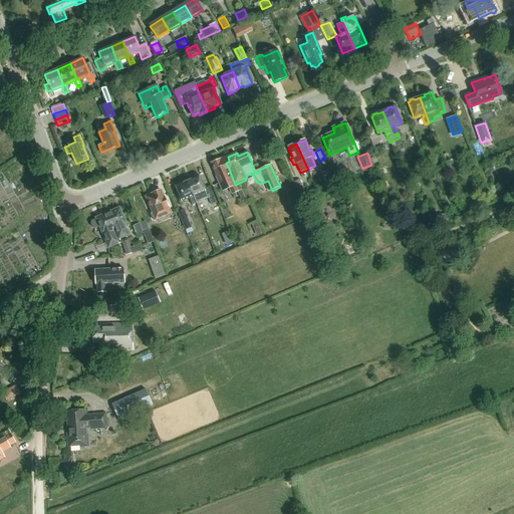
[(216,177),(222,192),(230,188),(233,196),(239,193),(235,185),(230,172),(230,171),(226,163),(229,161),(228,157),(212,164),(218,177),(216,177)]
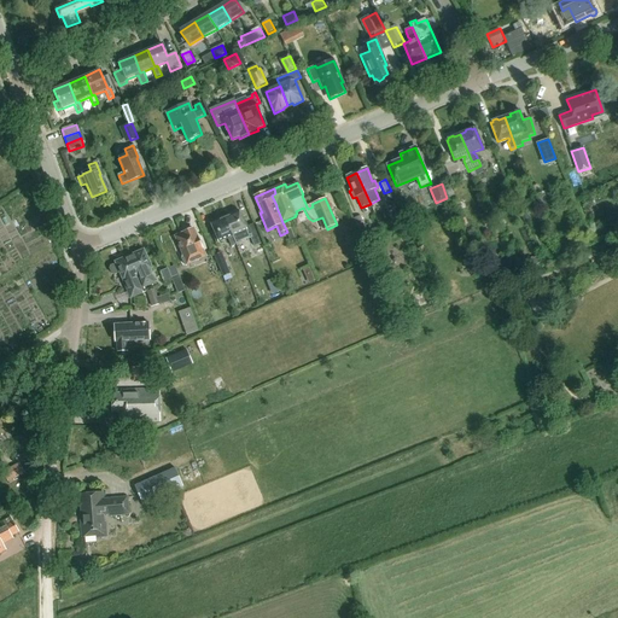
[(530,222),(524,209),(519,211),(525,225),(530,222)]
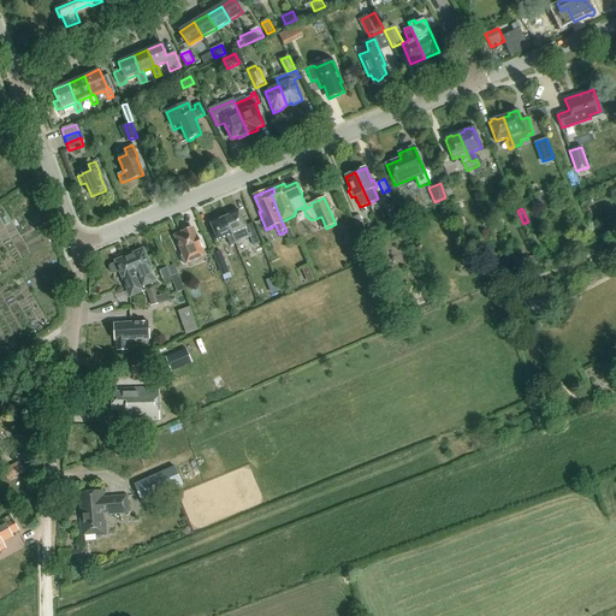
[(231,214),(224,217),(235,243),(241,241),(250,237),(248,231),(249,231),(247,227),(244,220),(242,220),(237,209),(231,212),(231,214)]
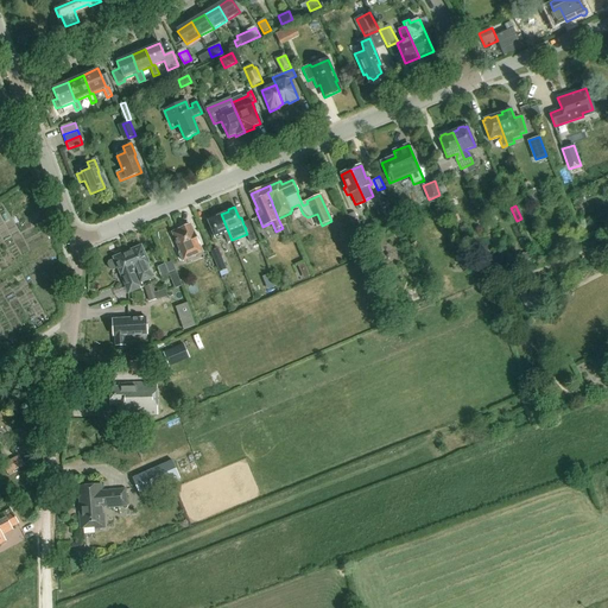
[(361,228),(354,213),(347,215),(354,232),(361,228)]
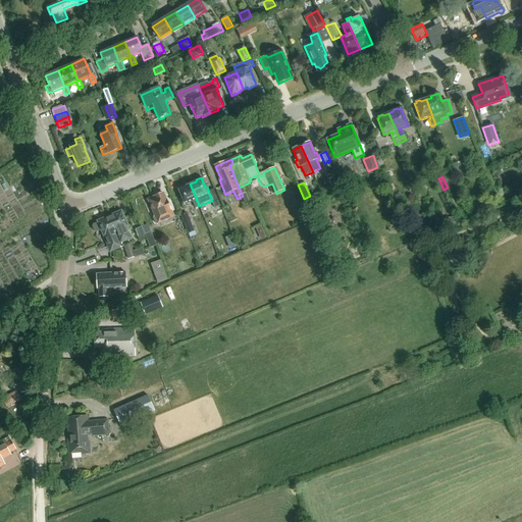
[(184,186),(177,188),(183,198),(180,198),(184,204),(192,201),(195,208),(199,206),(190,184),(184,187),(184,186)]
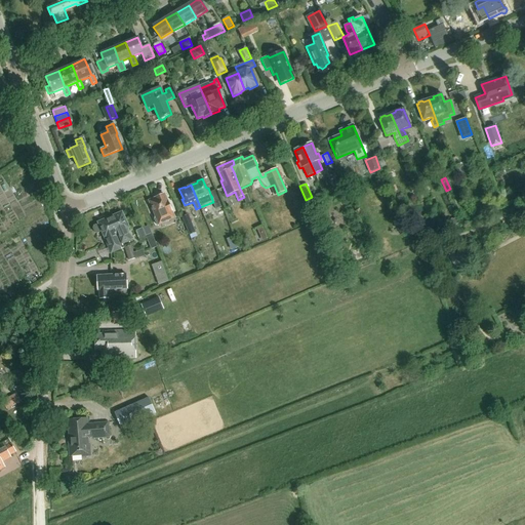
[(212,197),(211,197),(213,202),(215,208),(223,206),(217,195),(212,197)]
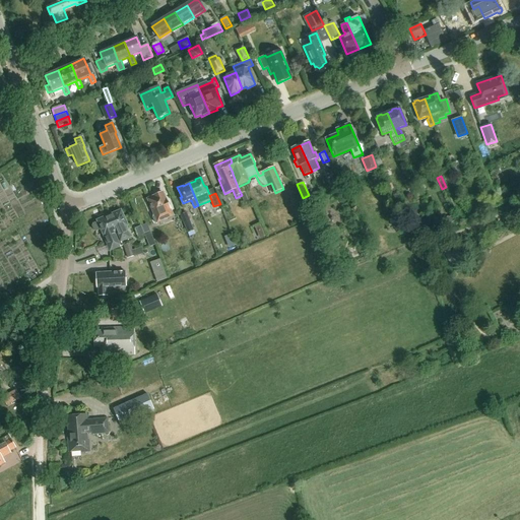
[(151,208),(150,209),(153,215),(151,215),(155,223),(173,216),(166,199),(165,200),(161,194),(154,197),(155,199),(148,202),(151,208)]
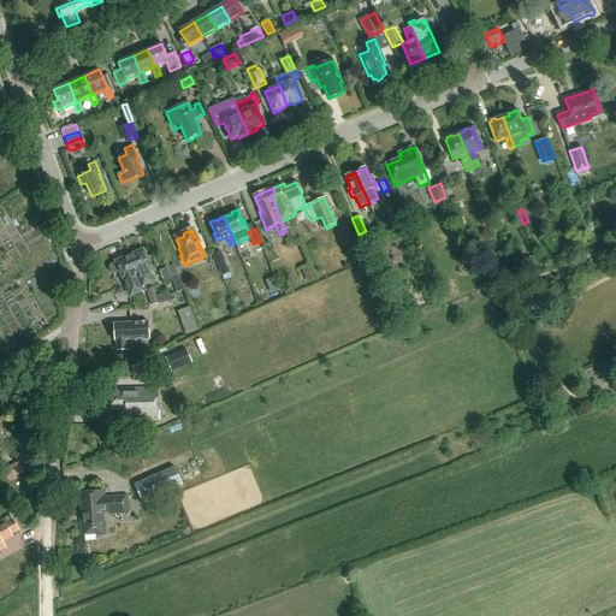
[(567,238),(555,242),(558,252),(570,248),(567,238)]
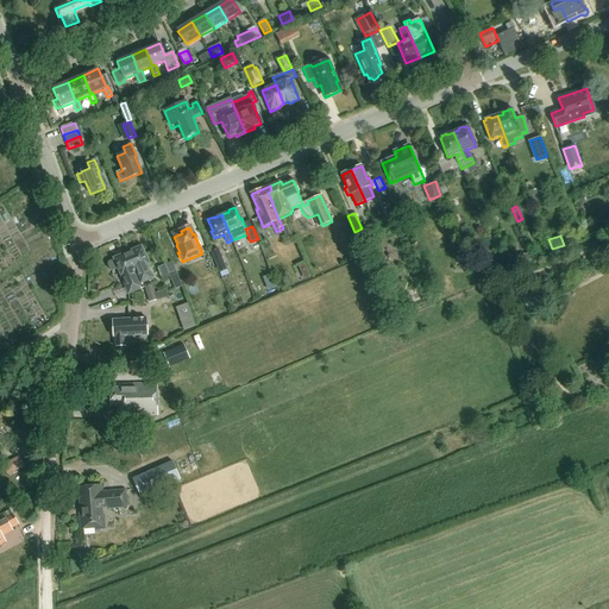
[(228,270),(217,242),(209,245),(221,272),(228,270)]
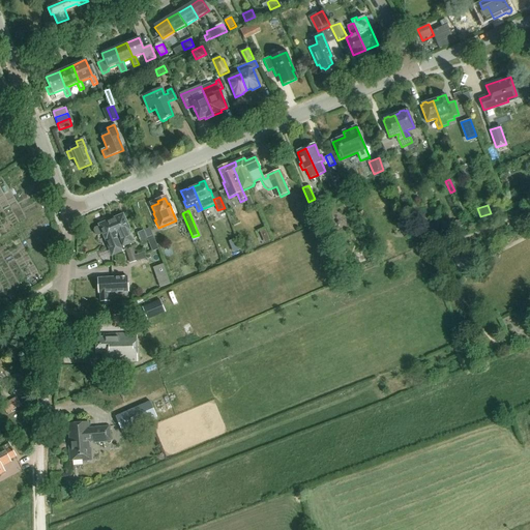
[(123,214),(111,221),(118,236),(122,247),(133,243),(127,232),(130,231),(123,214)]
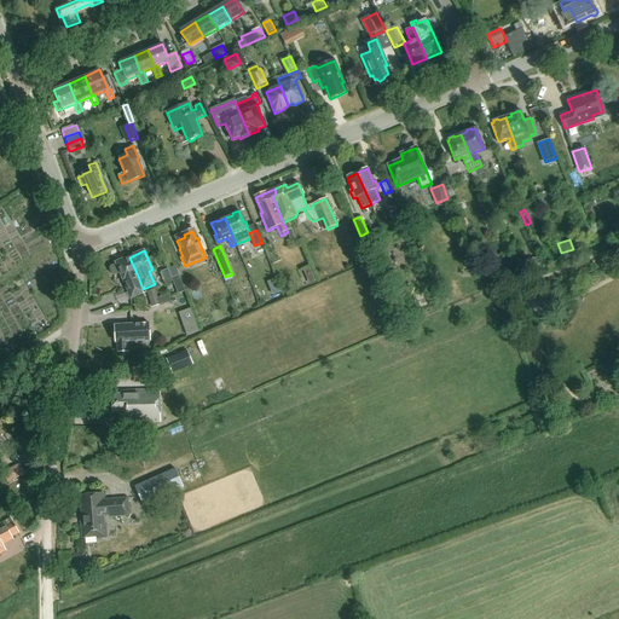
[(143,289),(138,276),(129,258),(115,264),(116,265),(110,267),(110,270),(111,275),(115,277),(120,275),(128,293),(131,300),(145,294),(143,289)]
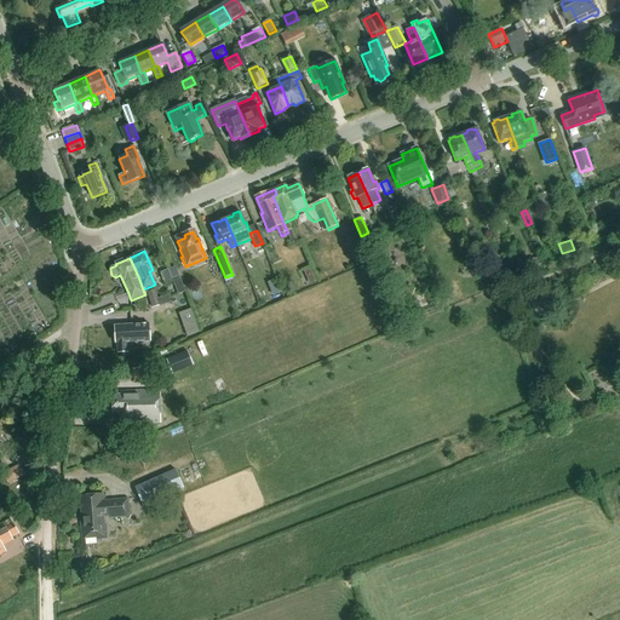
[(534,259),(523,265),(526,271),(538,267),(534,259)]
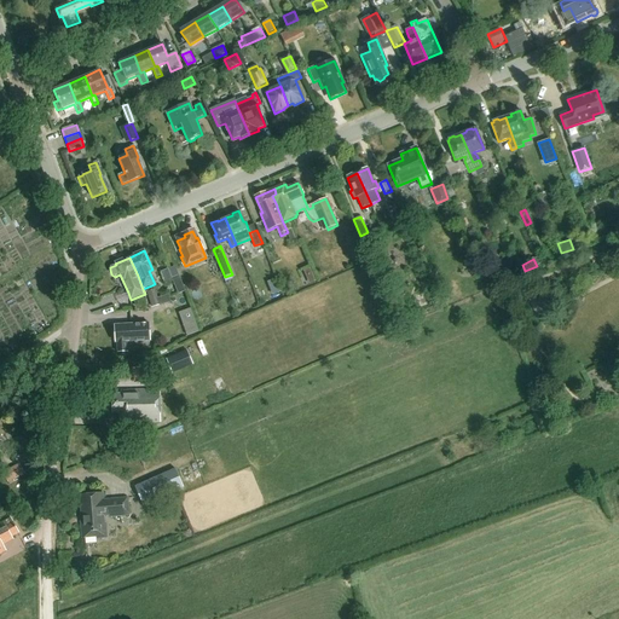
[(167,284),(174,281),(173,278),(168,268),(161,272),(167,284)]
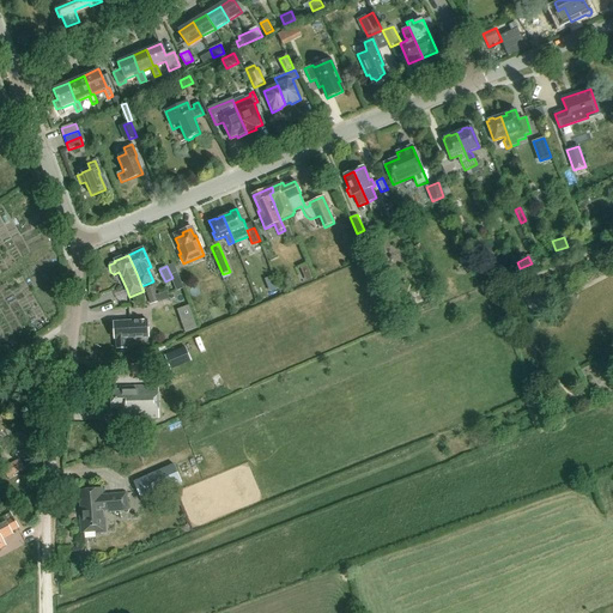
[(171,275),(173,278),(177,291),(184,289),(178,272),(171,275)]
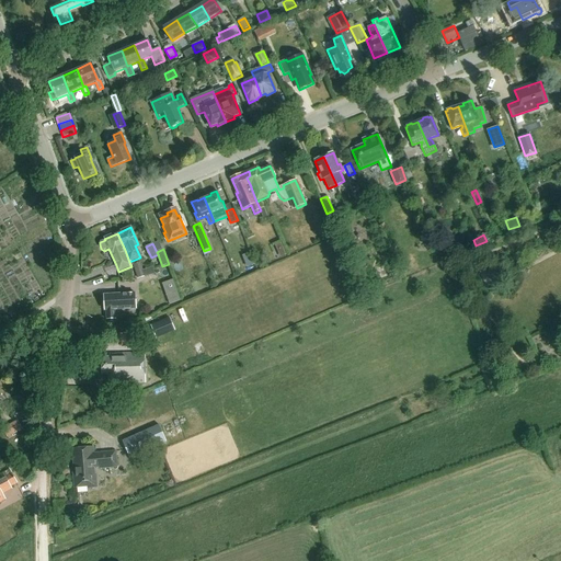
[(144,270),(141,262),(133,265),(138,279),(146,276),(146,277),(156,274),(153,266),(144,270)]
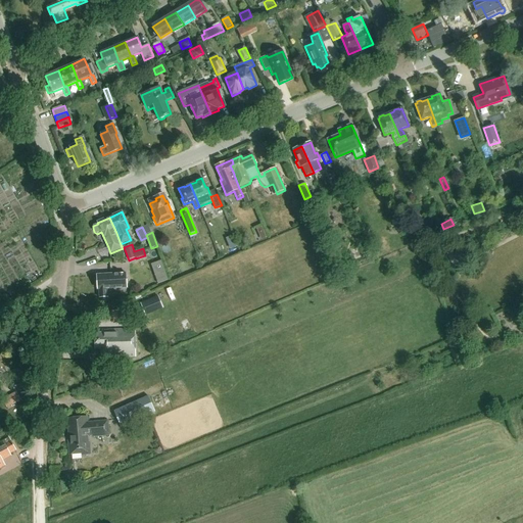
[(459,250),(448,256),(455,270),(466,265),(459,250)]
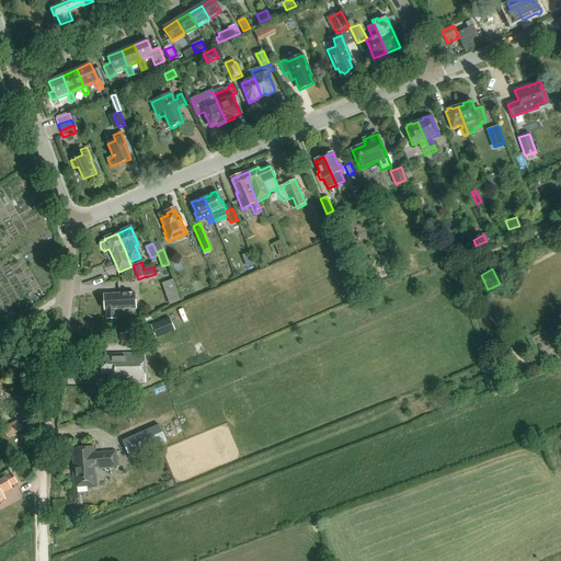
[(115,301),(116,310),(136,310),(135,294),(117,295),(117,301),(115,301)]
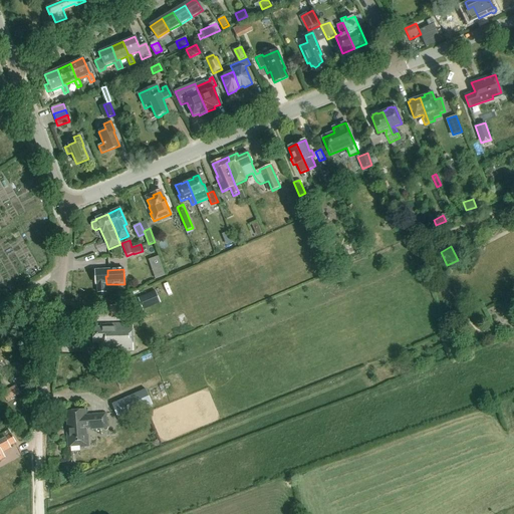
[(97,293),(105,292),(105,284),(106,284),(105,276),(107,276),(107,270),(95,270),(96,285),(97,293)]
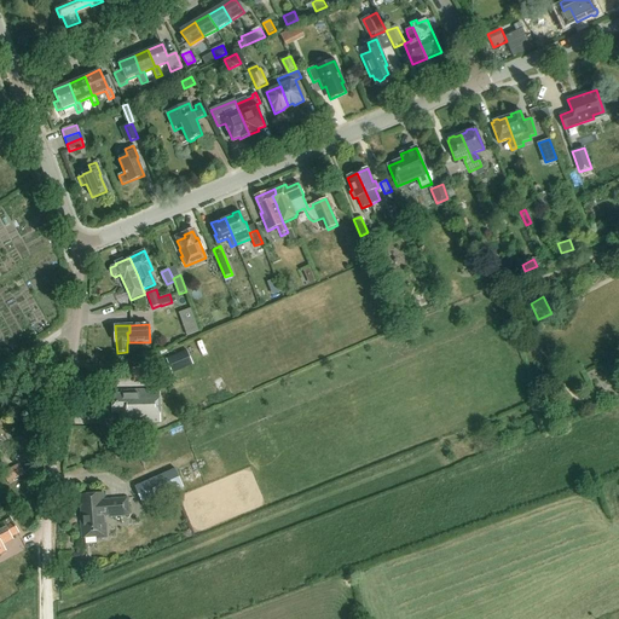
[(167,359),(173,374),(194,365),(187,351),(167,359)]
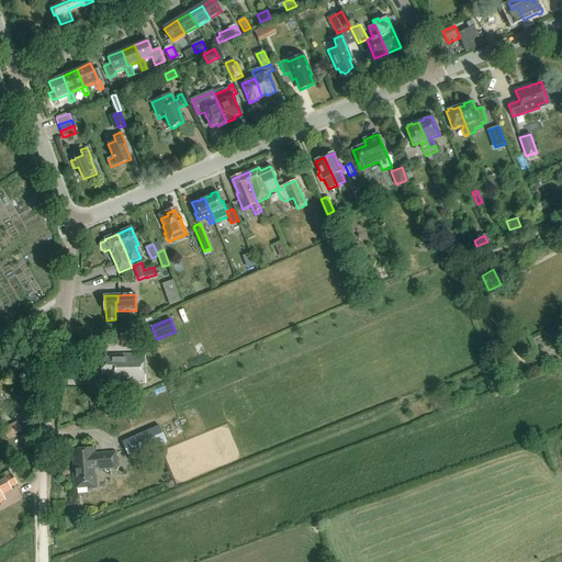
[(110,355),(110,358),(102,358),(102,375),(109,375),(109,384),(146,383),(145,355),(110,355)]
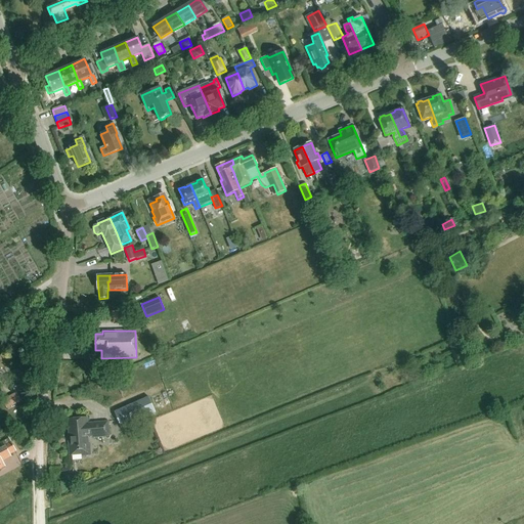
[(450,352),(456,365),(464,362),(457,349),(450,352)]
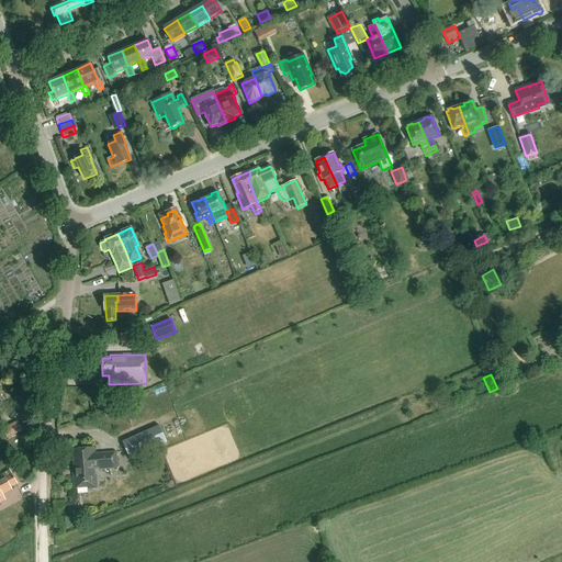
[(100,395),(102,404),(113,401),(111,392),(100,395)]
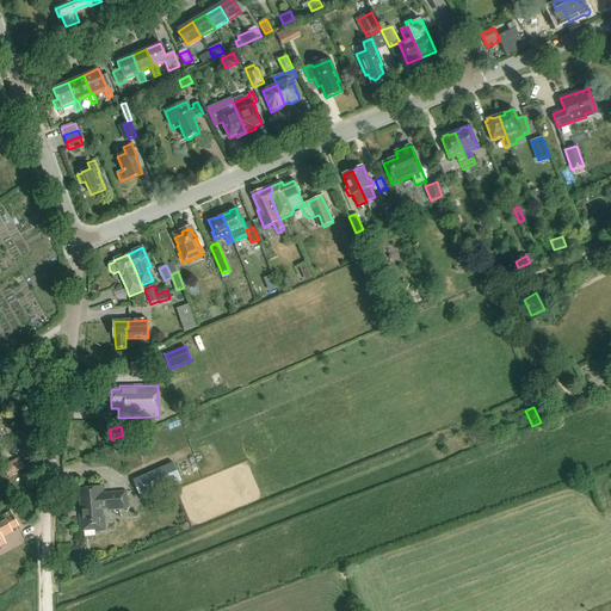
[(19,458),(2,467),(8,477),(25,469),(19,458)]
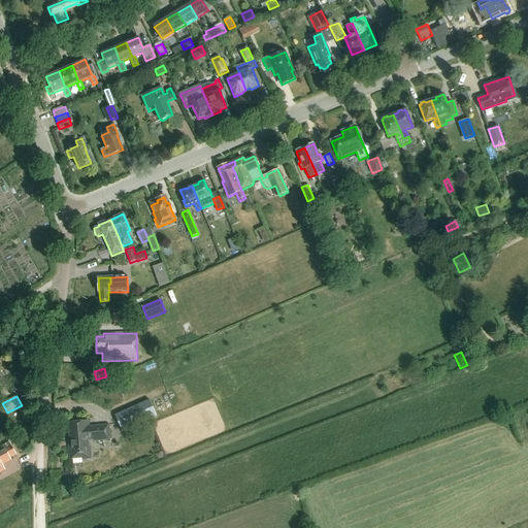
[(150,401),(116,417),(123,431),(156,417),(150,401)]
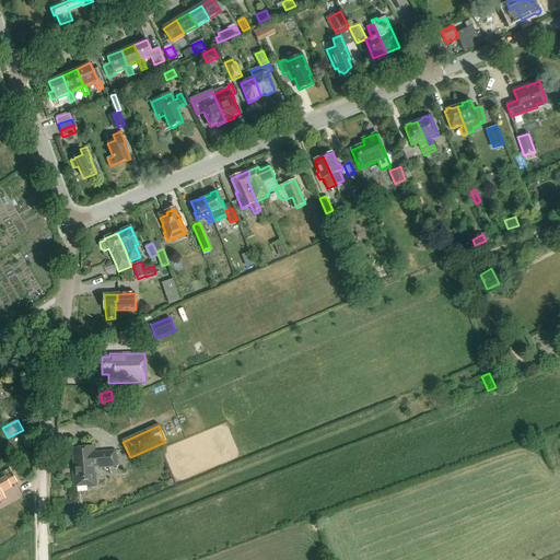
[(100,466),(100,468),(117,466),(116,451),(94,453),(93,446),(72,448),(73,465),(72,465),(74,487),(88,486),(88,488),(97,487),(96,474),(94,474),(94,467),(100,466)]
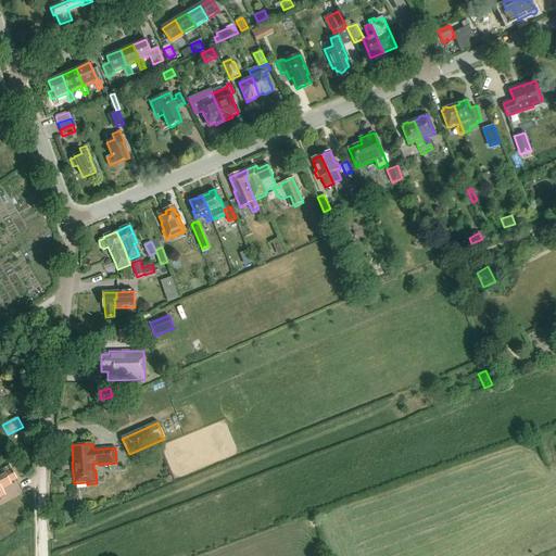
[(8,466),(0,470),(0,498),(5,495),(2,491),(12,485),(11,483),(16,480),(8,466)]
